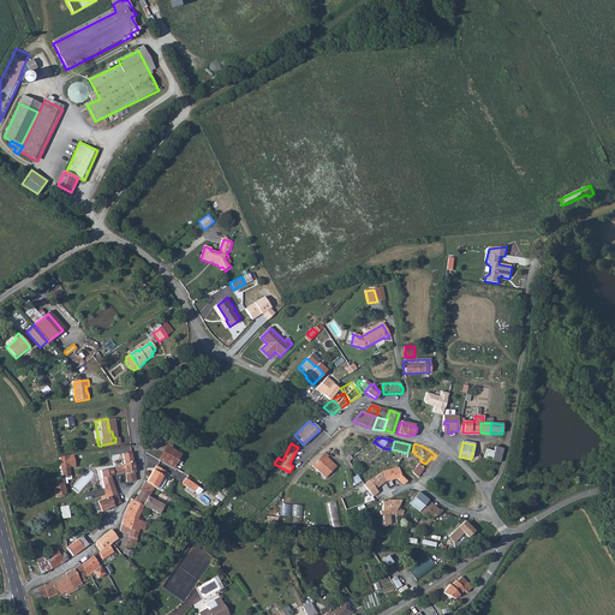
[(157,459),(172,467),(180,454),(167,445),(157,459)]
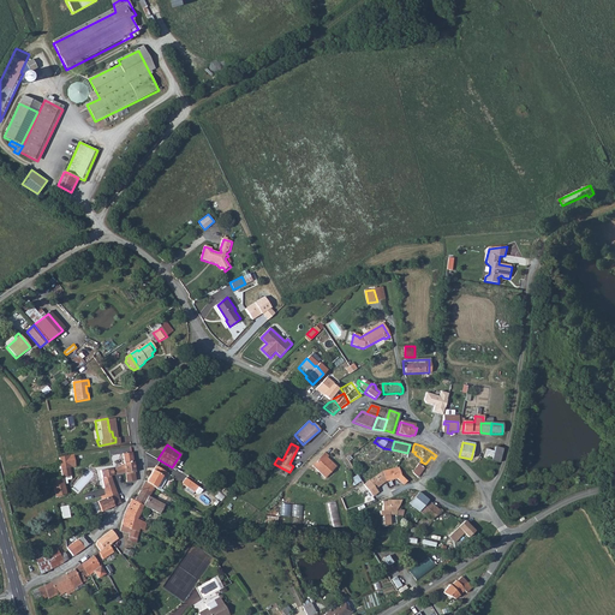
[(502,449),(500,448),(494,447),(491,460),(500,461),(502,449)]
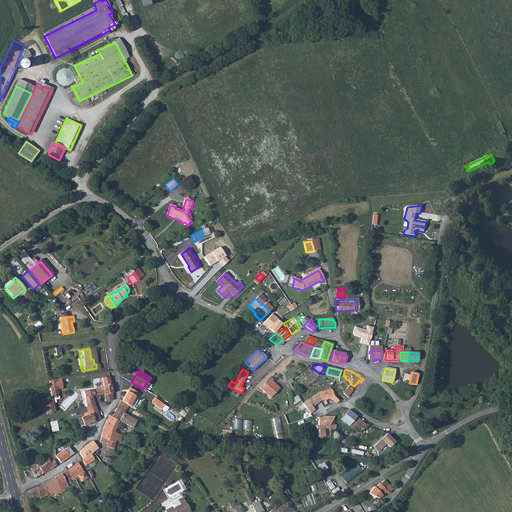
[(113,400),(109,375),(101,377),(102,386),(93,390),(102,389),(103,393),(105,401),(113,400)]
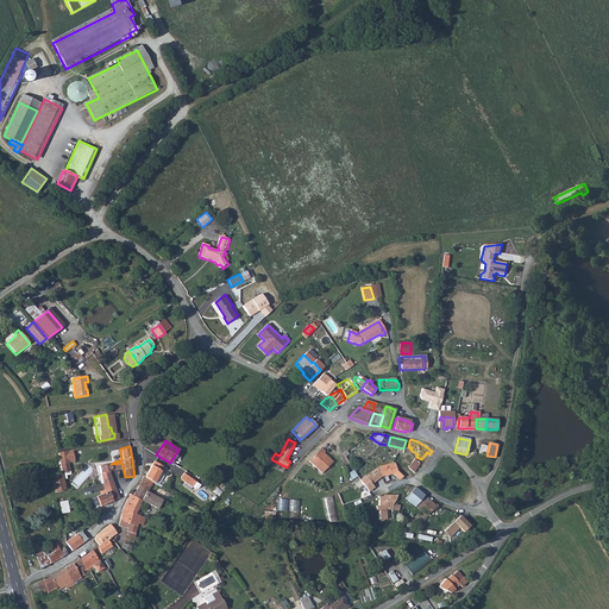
[(322,453),(324,451),(320,447),(308,460),(320,473),(331,462),(322,453)]
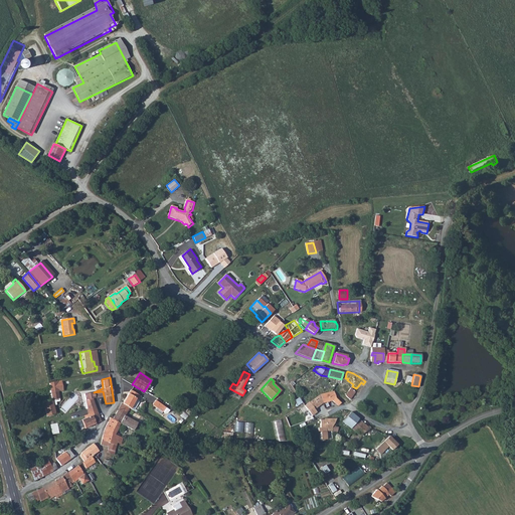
[(341,379),(337,383),(335,385),(337,387),(338,387),(339,386),(342,384),(344,381),(341,379)]
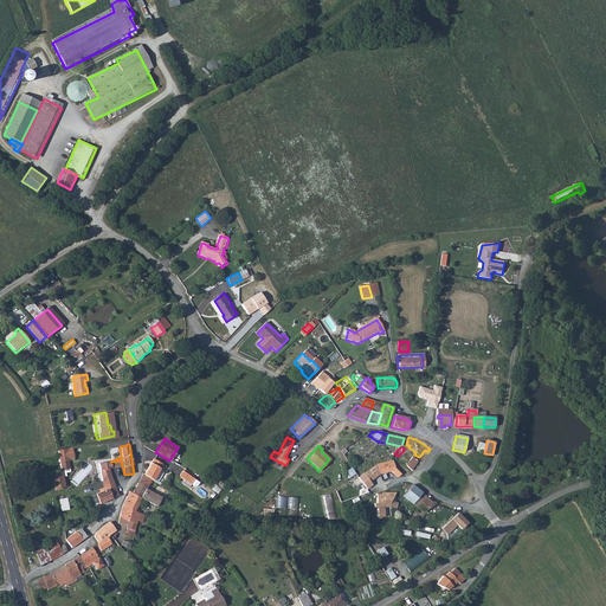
[(405,466),(411,458),(414,455),(416,452),(408,447),(400,458),(398,462),(405,466)]
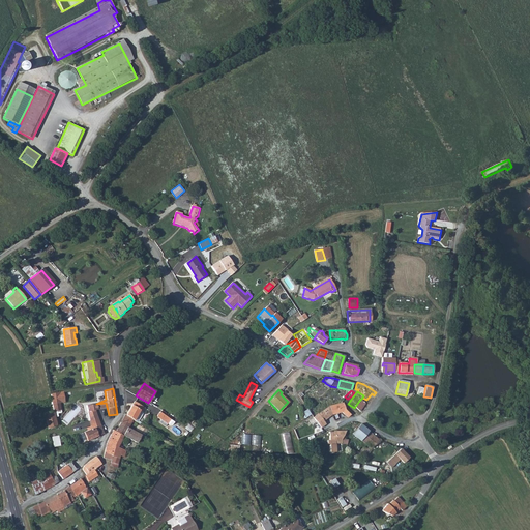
[(64,392),(51,394),(55,411),(62,410),(61,403),(66,402),(64,392)]
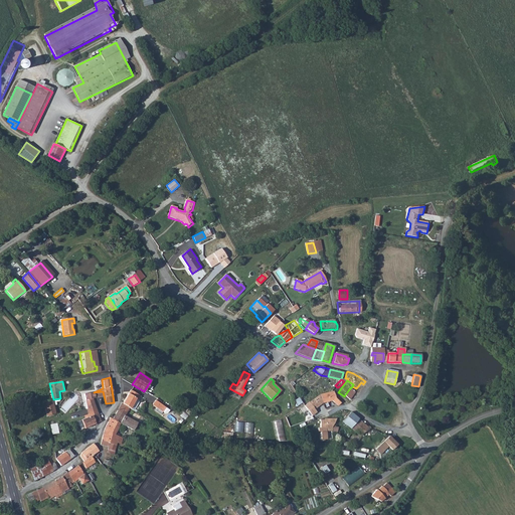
[(344,396),(343,397),(348,400),(354,392),(349,389),(344,396)]
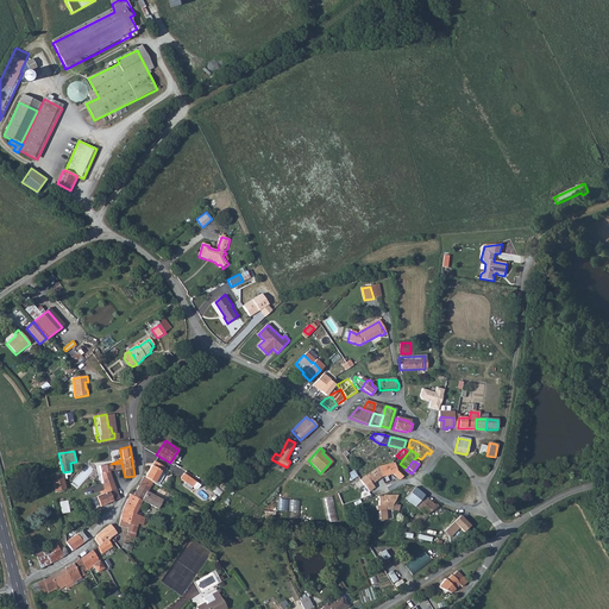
[(152,465),(148,473),(145,477),(154,483),(158,487),(163,477),(164,473),(167,470),(157,463),(155,466),(152,465)]
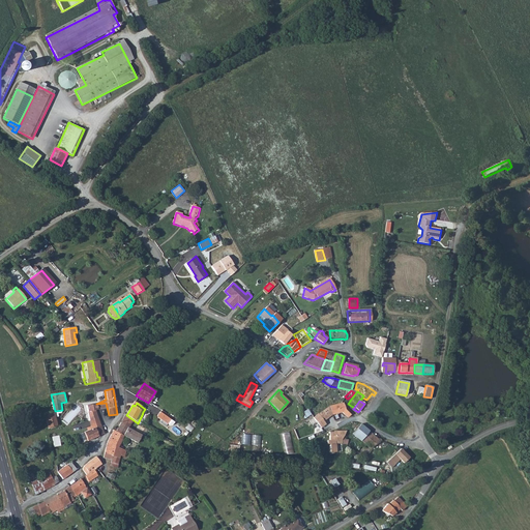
[(96,408),(95,405),(95,404),(84,406),(88,418),(89,420),(96,418),(94,410),(96,409),(96,408)]
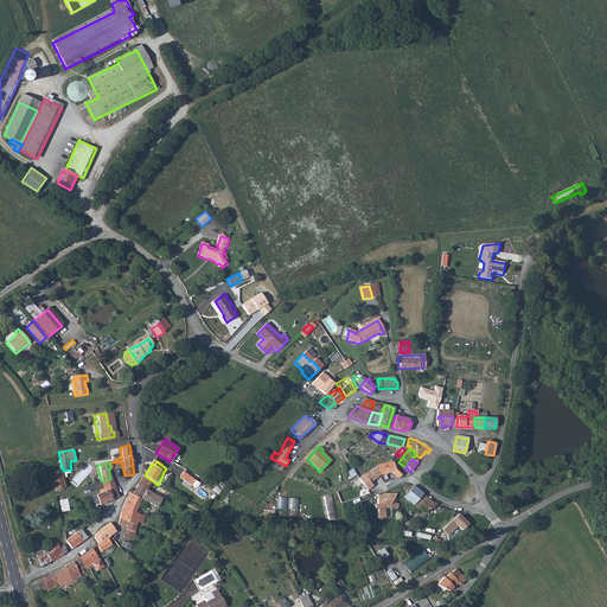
[(375,467),(378,475),(388,473),(396,480),(400,475),(394,471),(393,464),(382,466),(375,467)]
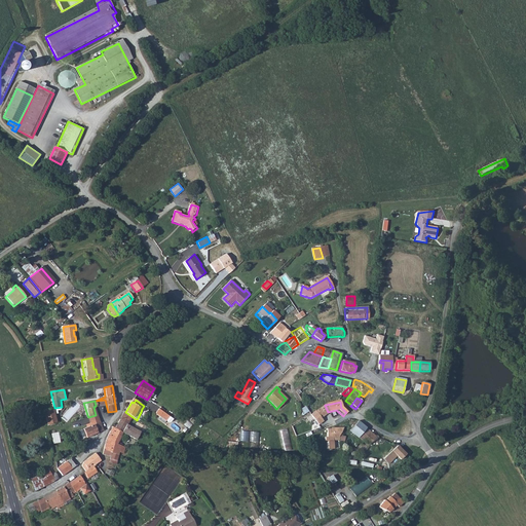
[(314,413),(321,419),(328,412),(325,405),(314,413)]
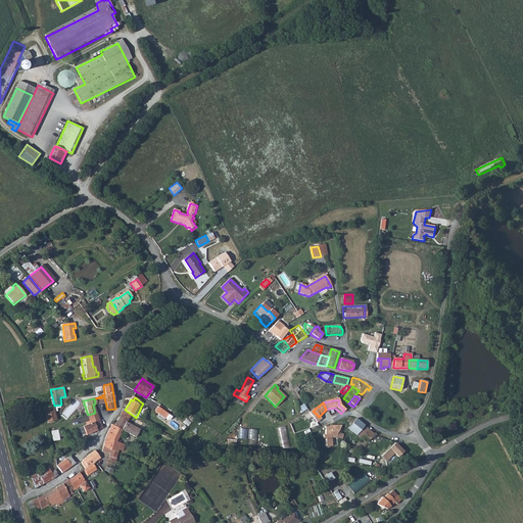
[(158,406),(155,410),(170,420),(173,416),(158,406)]
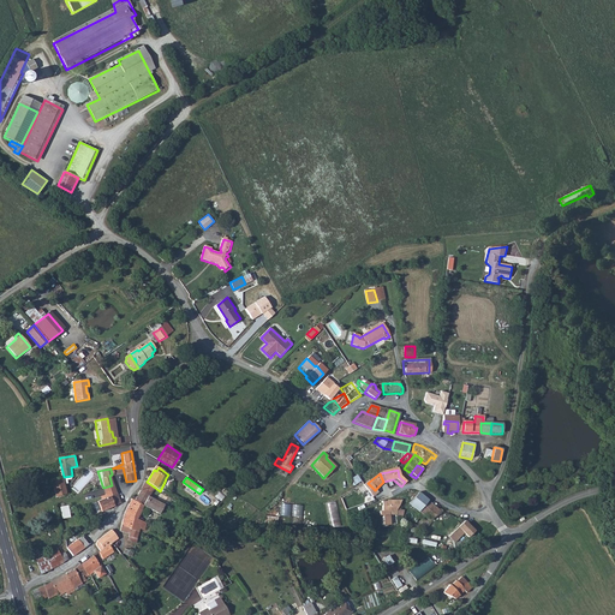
[(63,478),(59,478),(52,481),(55,497),(67,494),(63,478)]
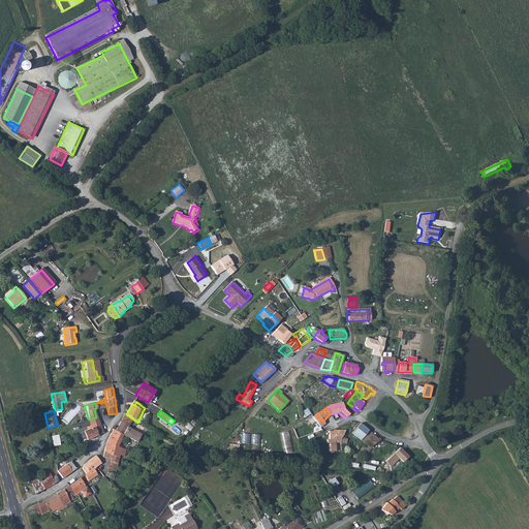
[(126,414),(125,414),(120,422),(128,427),(133,419),(126,414)]
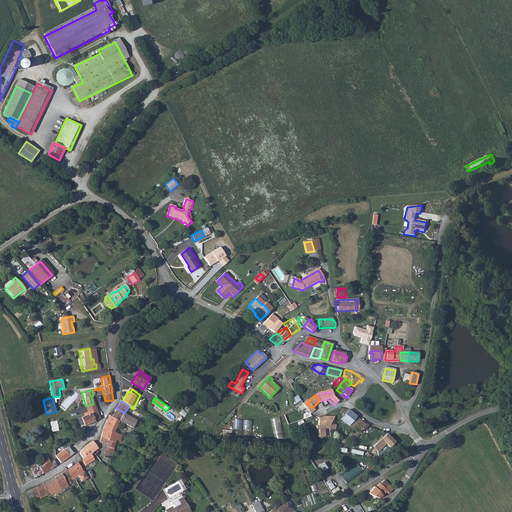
[(308,414),(311,412),(313,411),(311,408),(312,408),(306,402),(306,401),(301,404),(308,414)]
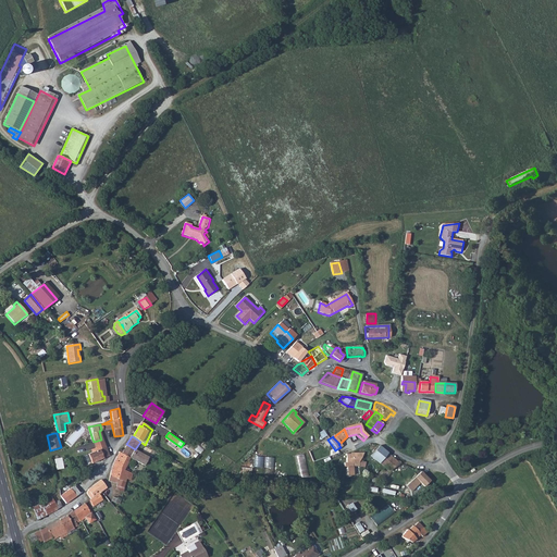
[(94,442),(93,440),(89,441),(93,449),(94,448),(95,453),(104,448),(101,440),(94,442)]
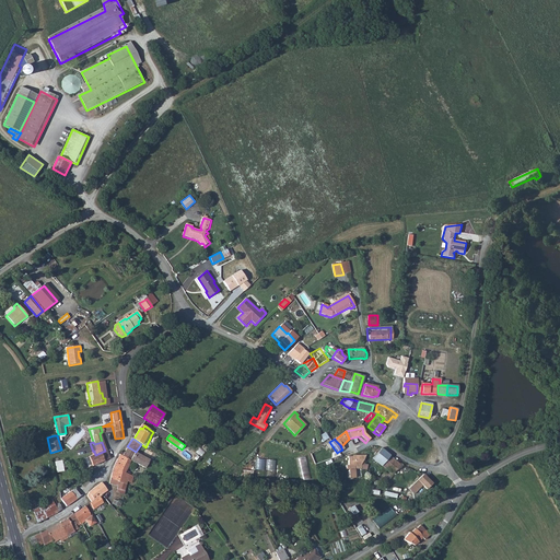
[(136,452),(127,446),(121,455),(118,454),(114,461),(112,467),(126,474),(130,461),(144,469),(150,459),(136,452)]
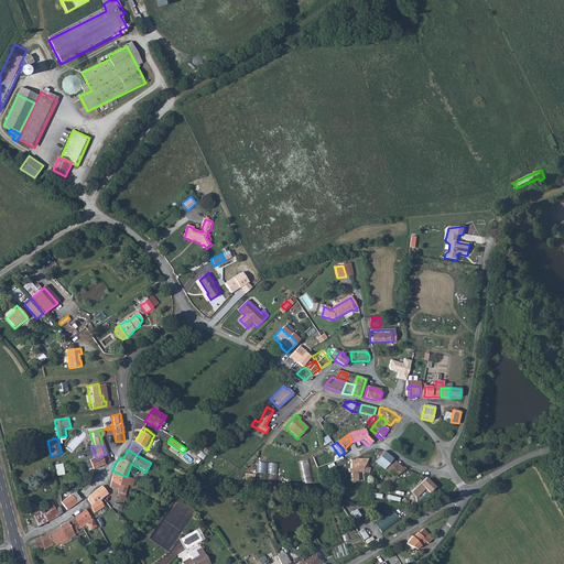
[(375,462),(382,468),(390,458),(382,452),(375,462)]
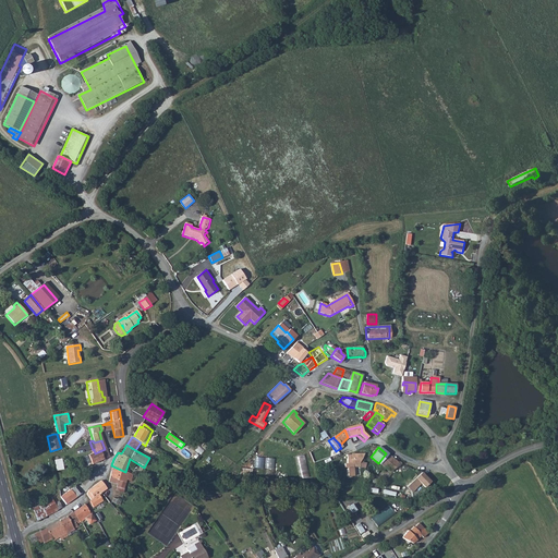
[(95,453),(87,457),(91,463),(108,456),(105,449),(95,453)]
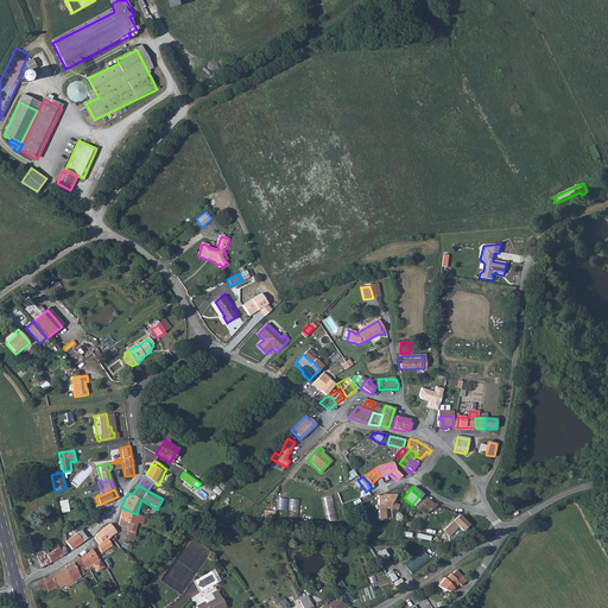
[(391,506),(392,504),(397,494),(384,494),(384,495),(381,495),(382,505),(382,506),(384,506),(391,506)]
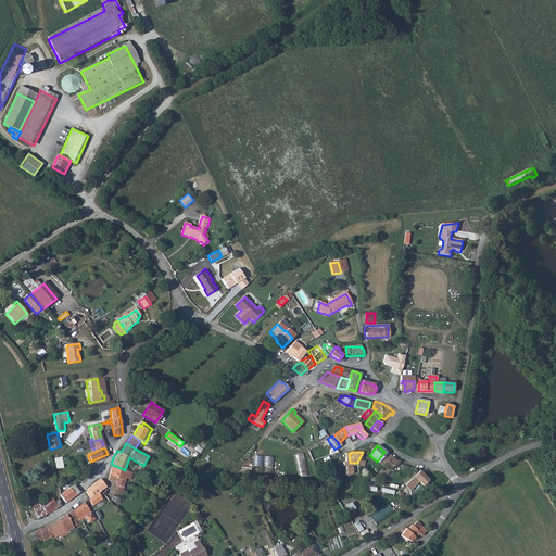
[(384,452),(377,462),(379,464),(382,466),(390,456),(384,452)]
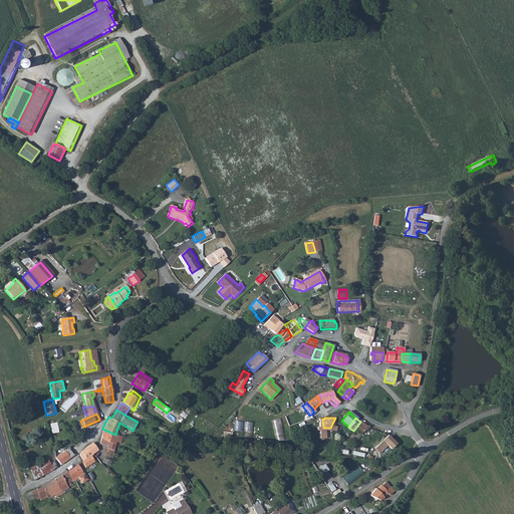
[(282,419),(273,420),(276,440),(285,439),(282,419)]
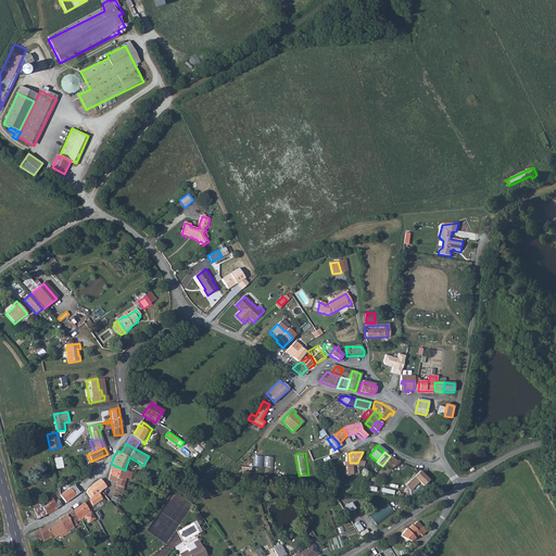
[(255,454),(254,465),(265,466),(265,465),(275,466),(276,456),(255,454)]
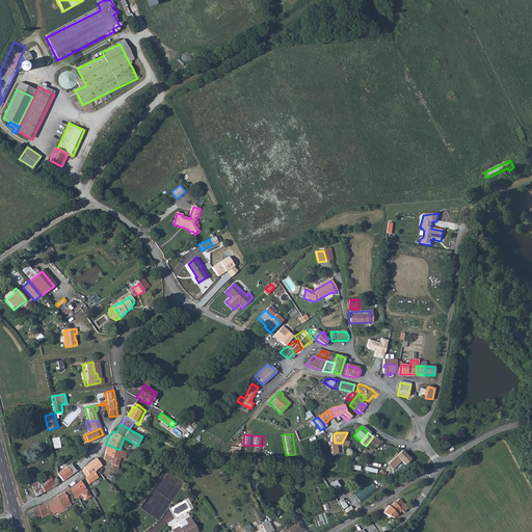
[(52,437),(54,448),(61,447),(59,436),(52,437)]
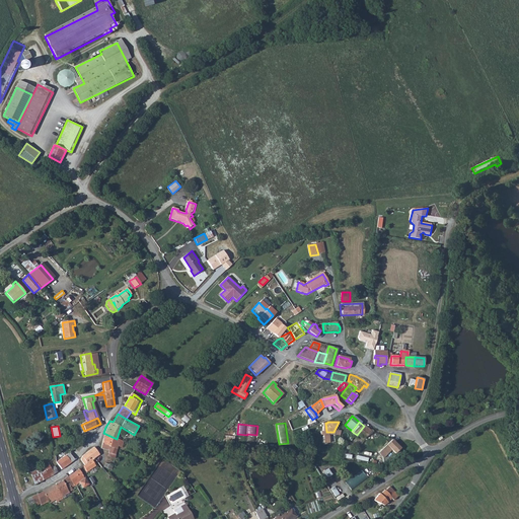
[(357,435),(358,436),(363,440),(370,431),(364,426),(357,435)]
